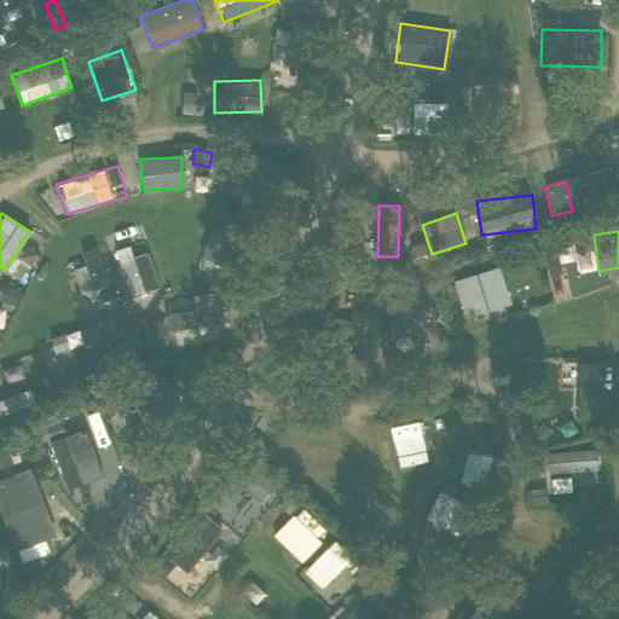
[(123,298),(157,289),(145,241),(111,248),(123,298)]
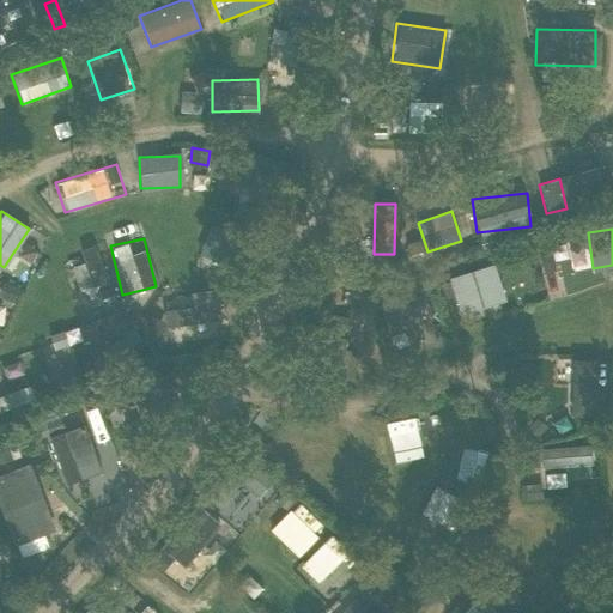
[(459,310),(503,296),(493,266),(448,280),(459,310)]
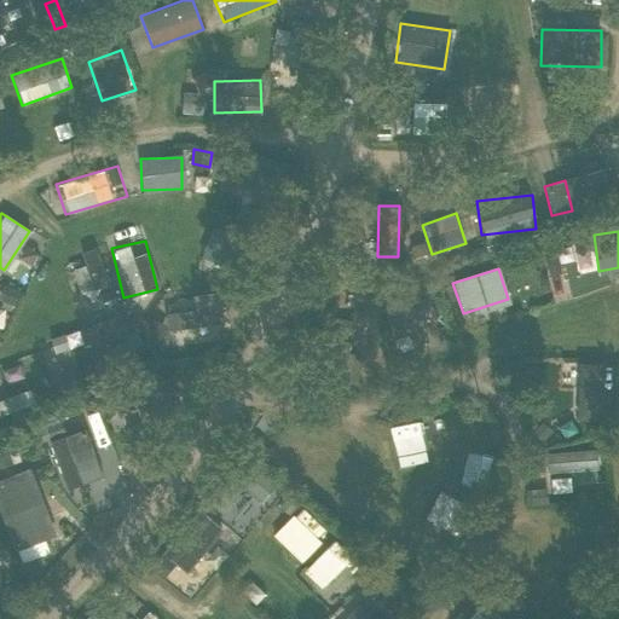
[(387,307),(397,350),(424,343),(421,331),(439,328),(432,296),(387,307)]
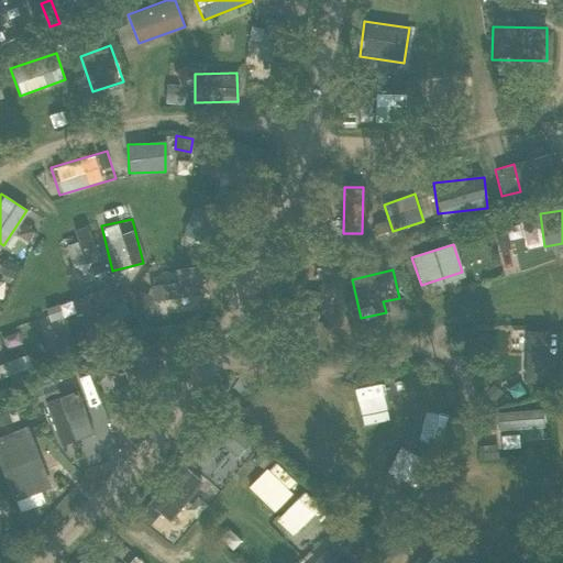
[(0,377),(31,365),(26,353),(0,363),(0,377)]
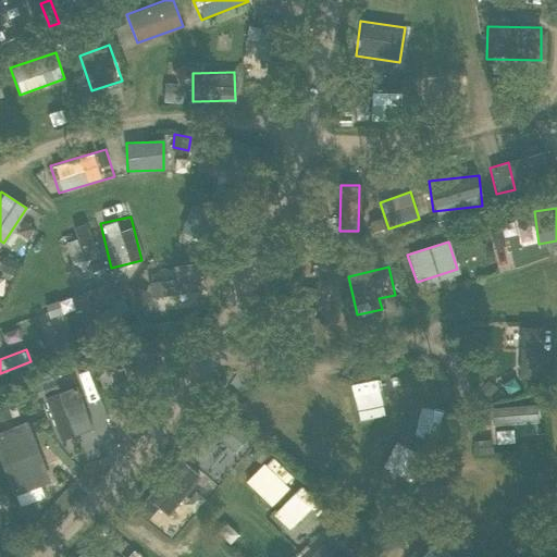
[(53,437),(88,431),(81,387),(46,393),(53,437)]
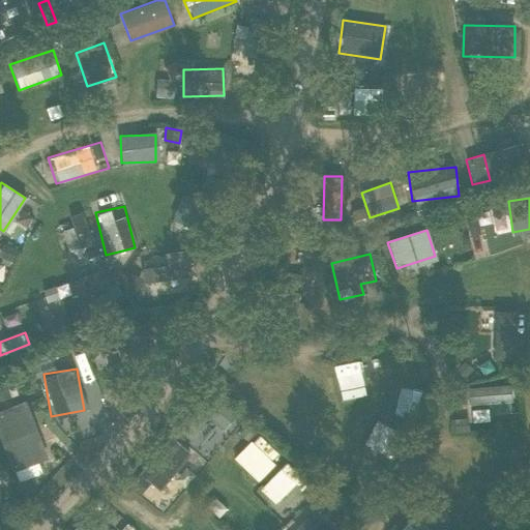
[(11,383),(0,387),(0,409),(19,403),(11,383)]
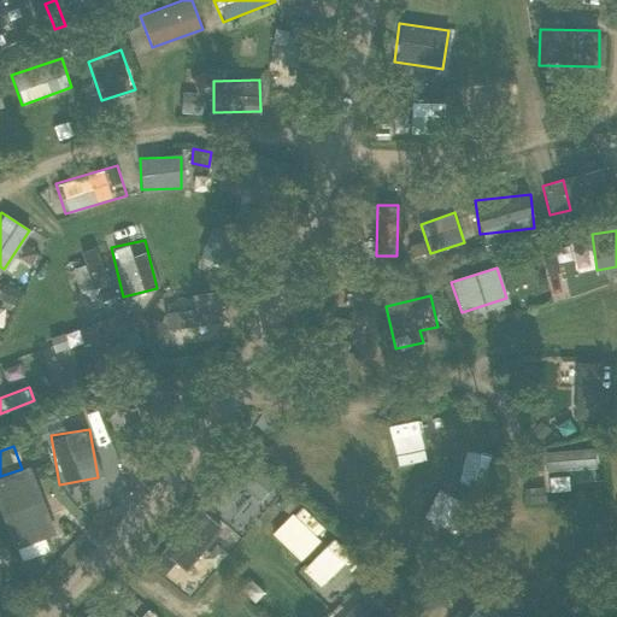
[(545,450),(545,474),(593,471),(592,447),(545,450)]
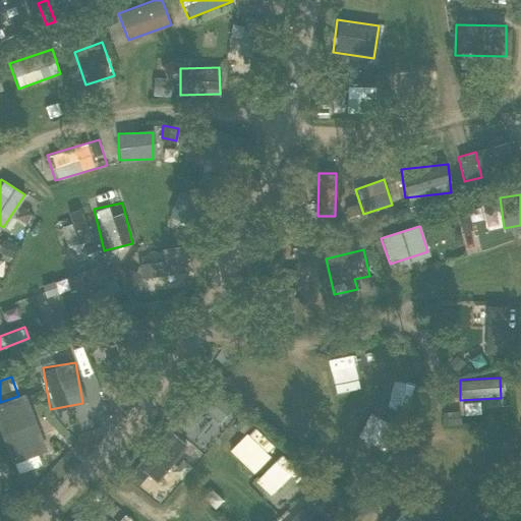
[(205,444),(231,404),(195,381),(169,420),(205,444)]
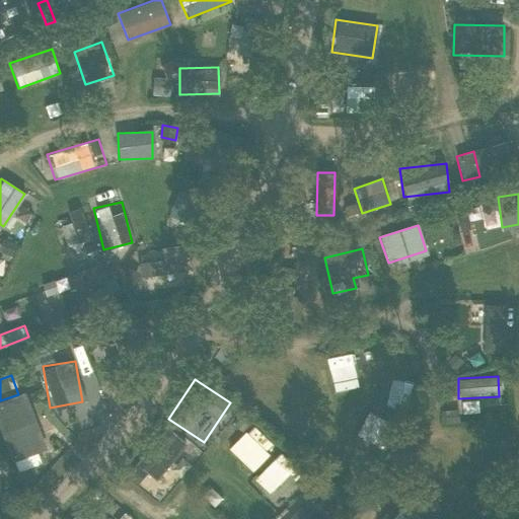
[(282,394),(264,418),(281,432),(299,409),(282,394)]
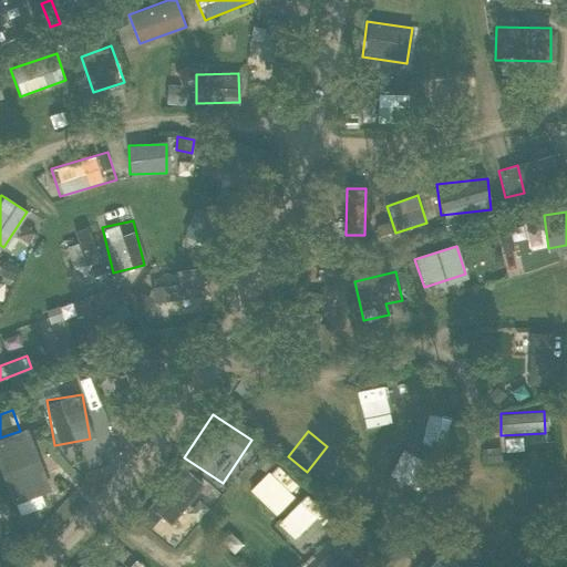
[(0,443),(0,472),(11,502),(45,488),(24,434),(0,443)]
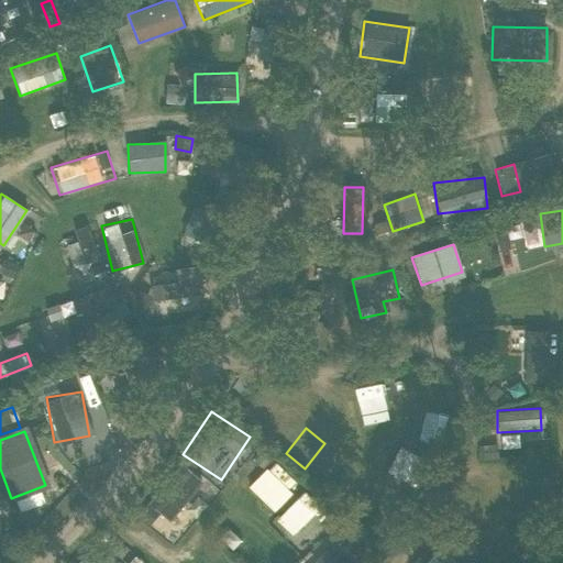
[(99,434),(65,442),(72,471),(106,463),(99,434)]
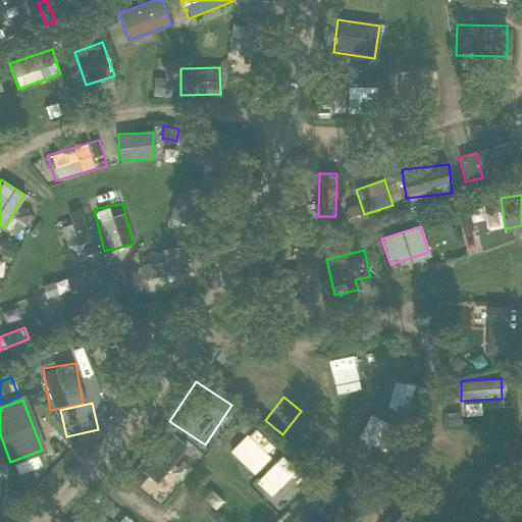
[(229,451),(253,475),(278,450),(255,425),(229,451)]
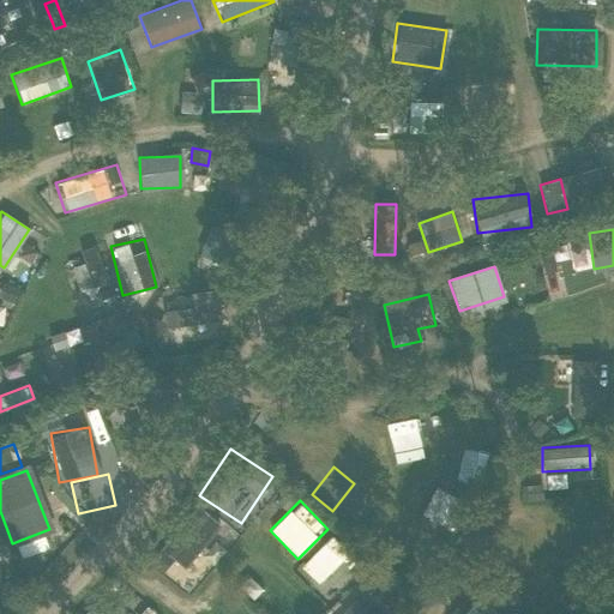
[(158,551),(185,570),(220,523),(194,504),(158,551)]
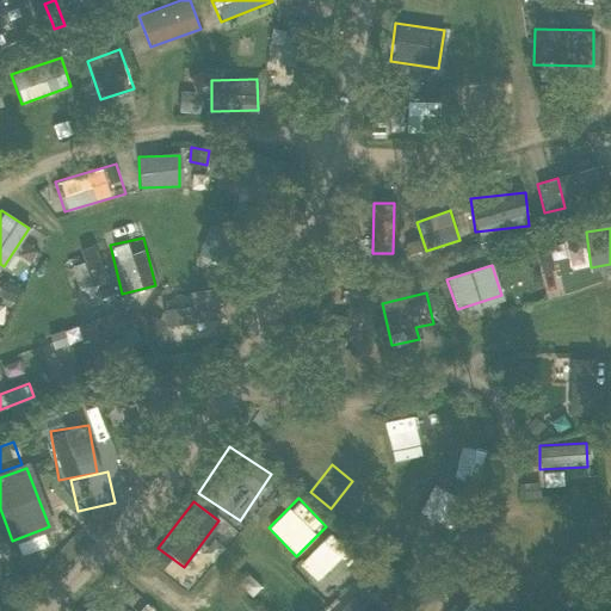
[(298,566),(318,582),(343,555),(323,537),(298,566)]
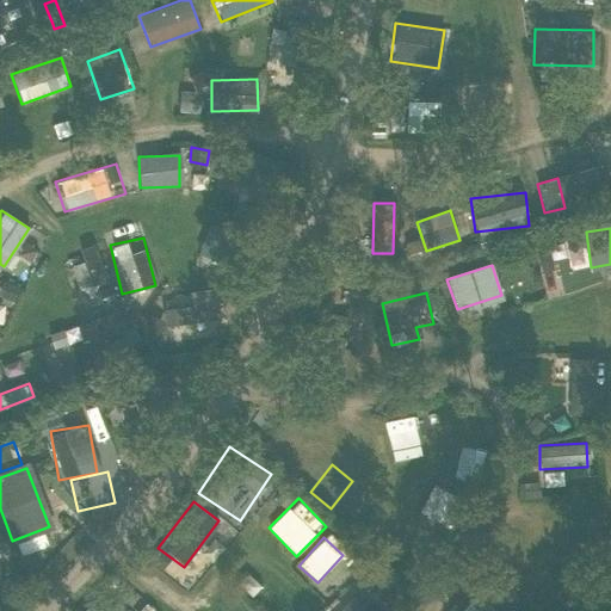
[(371,569),(362,580),(370,588),(381,578),(371,569)]
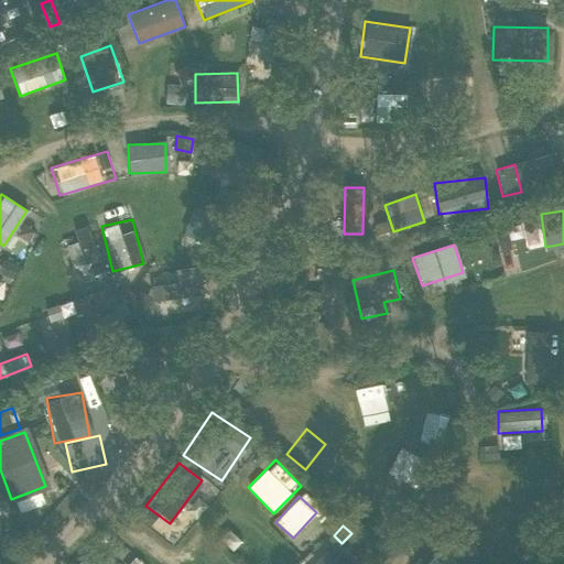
[(338,563),(323,544),(304,559),(307,563),(338,563)]
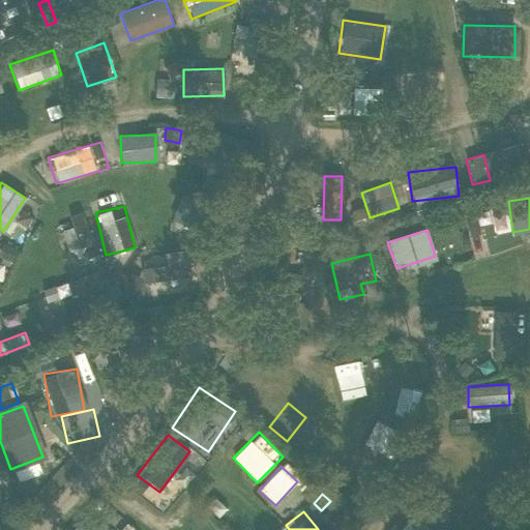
[(104,529),(87,516),(72,529),(104,529)]
